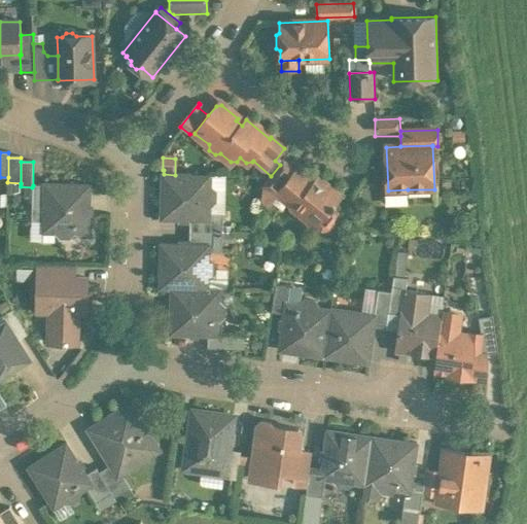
[(282,163),(264,185),(264,187),(277,198),(279,195),(278,195),(294,172),(282,163)]
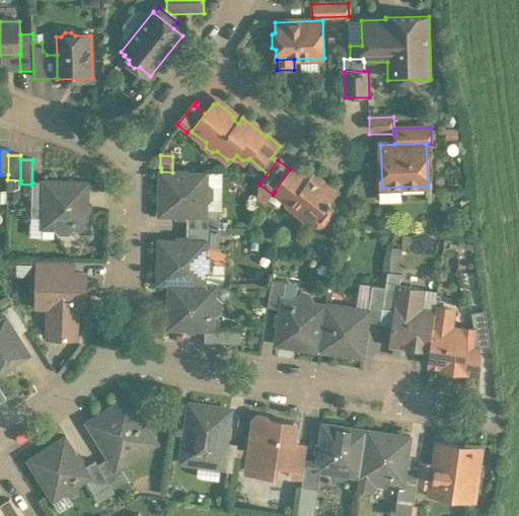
[(307,181),(302,177),(303,176),(292,167),(290,169),(274,192),(275,192),(287,202),(288,208),(294,212),(300,212),(303,208),(307,211),(306,212),(307,217),(317,225),(322,225),(330,215),(330,210),(326,206),(326,205),(328,207),(331,203),(329,202),(336,195),(311,175),(307,181)]
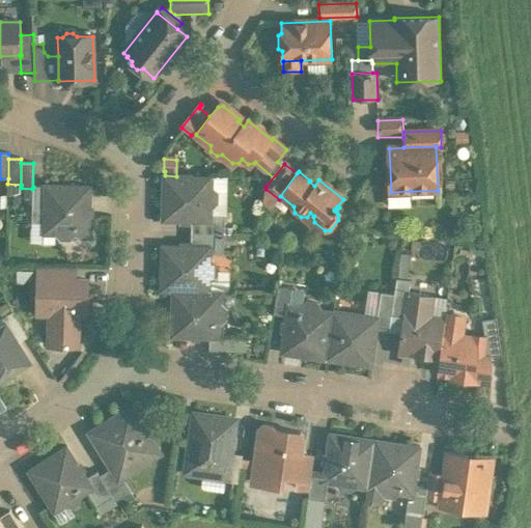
[(165,175),(164,175),(163,222),(191,222),(211,223),(212,216),(212,210),(213,210),(217,205),(217,194),(213,190),(208,189),(208,177),(176,176),(165,175)]
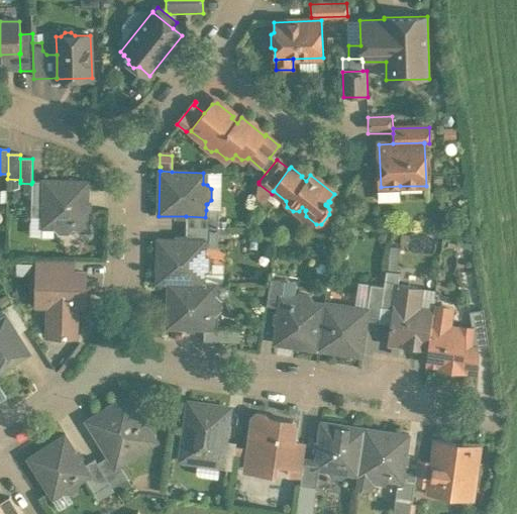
[(88,182),(43,181),(43,182),(42,218),(42,224),(55,224),(55,229),(59,233),(70,234),(74,230),(74,229),(87,229),(88,182)]
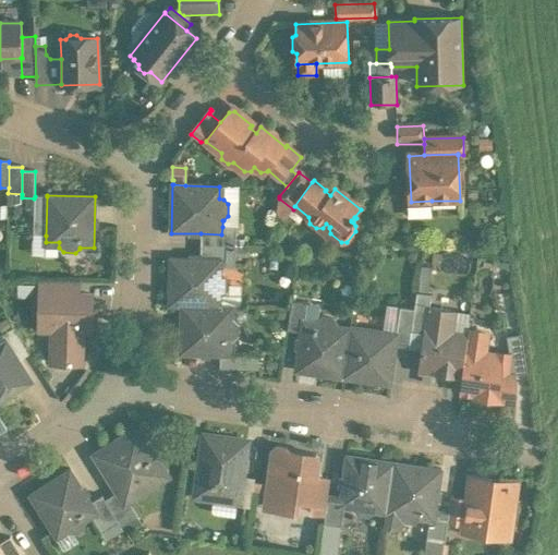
[(47,196),(35,196),(34,198),(34,236),(46,236),(47,196)]
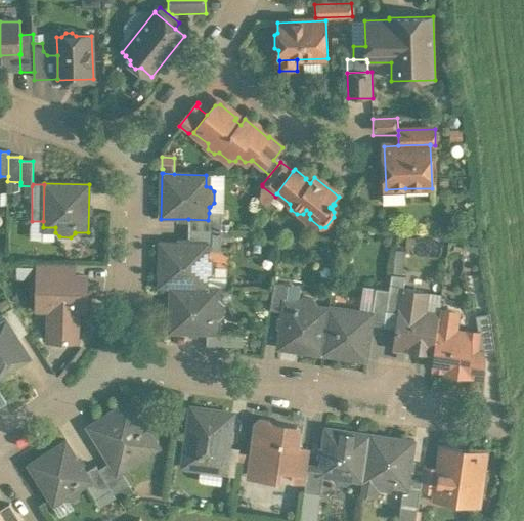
[(260,203),(266,208),(275,197),(262,186),(260,203)]
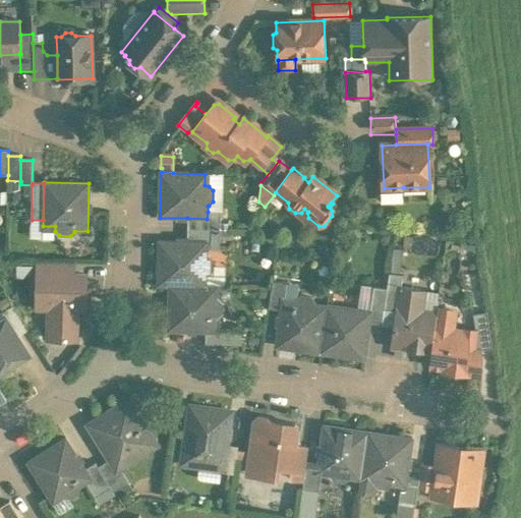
[(403,204),(403,187),(384,188),(384,205),(403,204)]
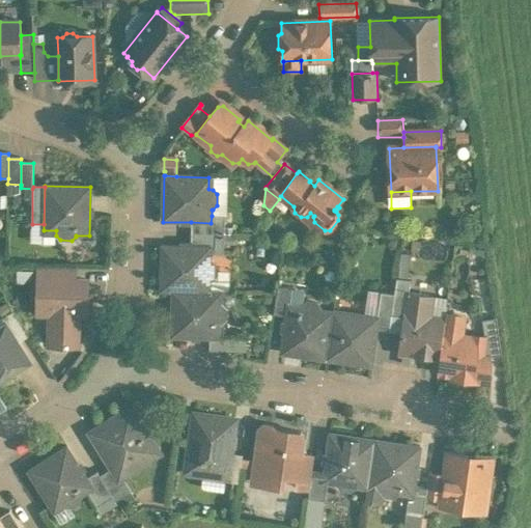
[(225,216),(212,216),(211,223),(191,222),(191,234),(224,235),(225,216)]
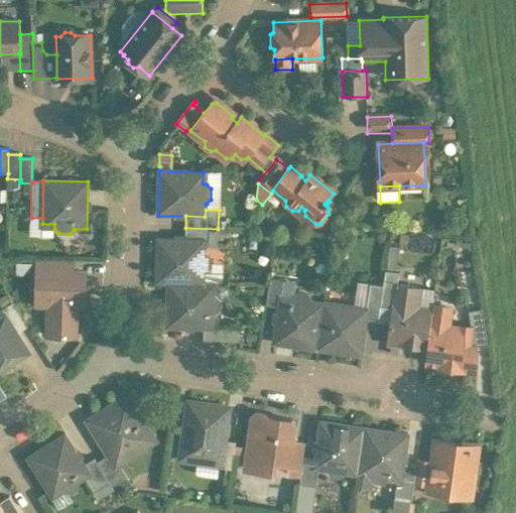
[(218,229),(185,228),(185,240),(205,241),(205,247),(218,248),(218,229)]
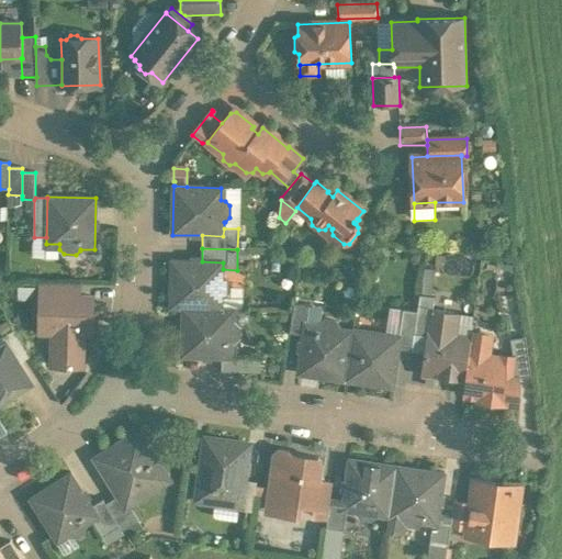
[(202,261),(171,260),(170,309),(183,310),(222,311),(222,298),(223,298),(227,293),(227,281),(223,277),(223,269),(223,263),(202,261)]
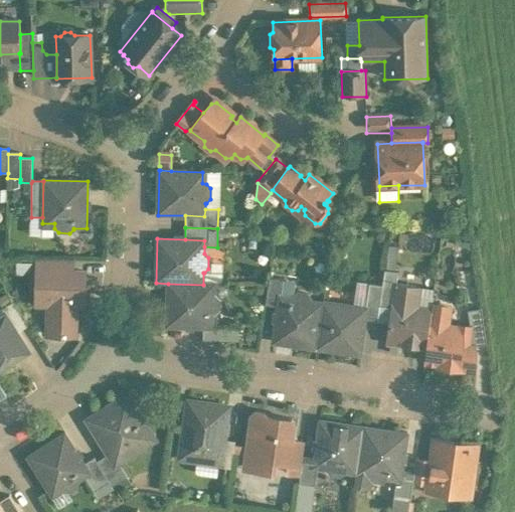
[(389,244),(386,265),(396,266),(399,246),(389,244)]
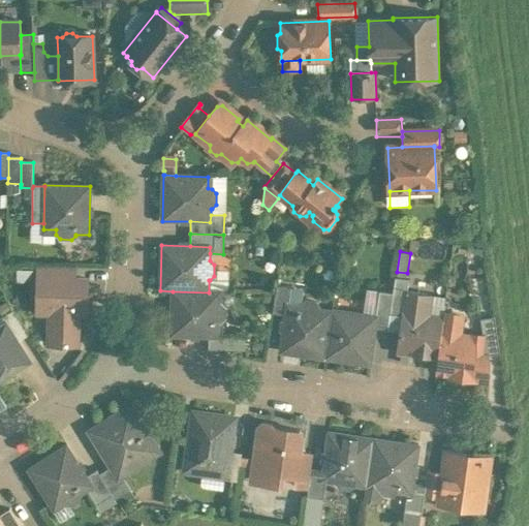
[(76,265),(80,277),(93,274),(91,261),(76,265)]
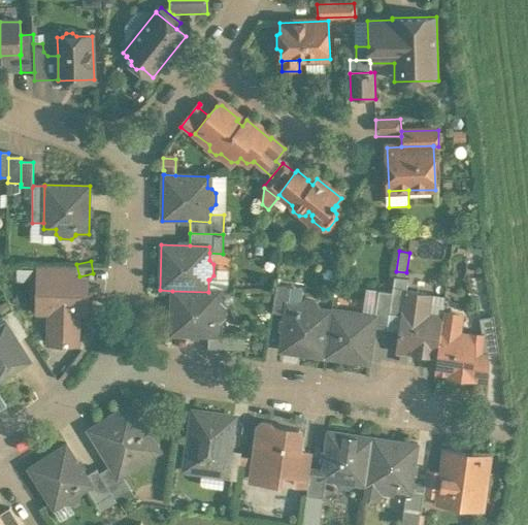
[(75,267),(38,266),(38,280),(48,280),(48,279),(75,280),(75,267)]
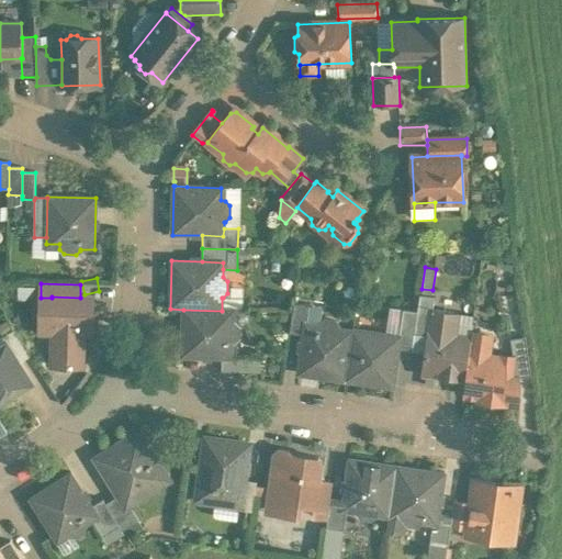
[(431,310),(433,310),(434,298),(419,295),(417,312),(414,335),(415,335),(427,336),(431,310)]
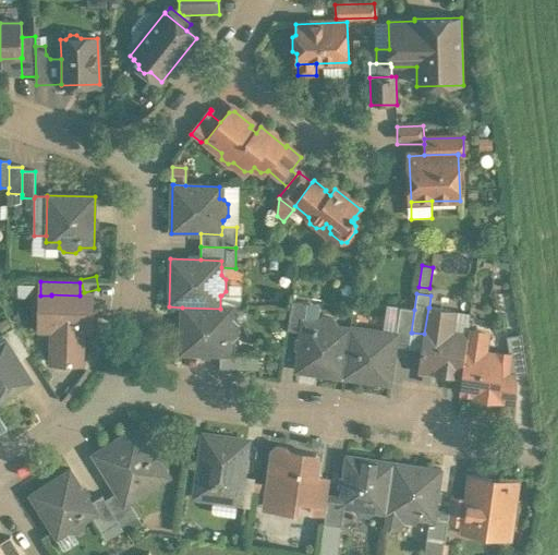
[(80,296),(51,294),(51,296),(50,329),(52,329),(52,364),(82,365),(83,326),(92,326),(93,296),(80,296)]
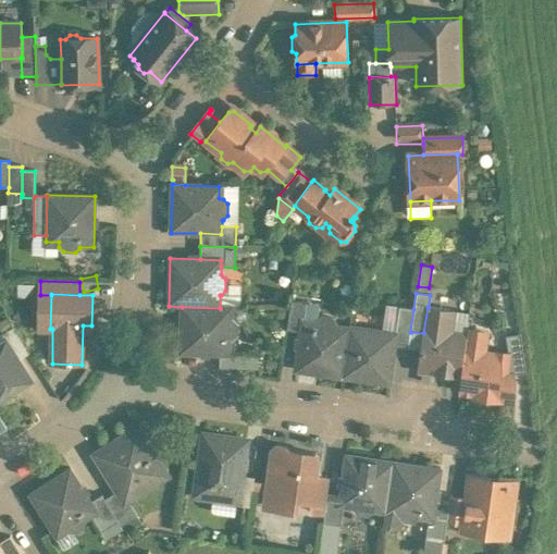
[(39,329),(50,329),(51,295),(40,295),(39,329)]
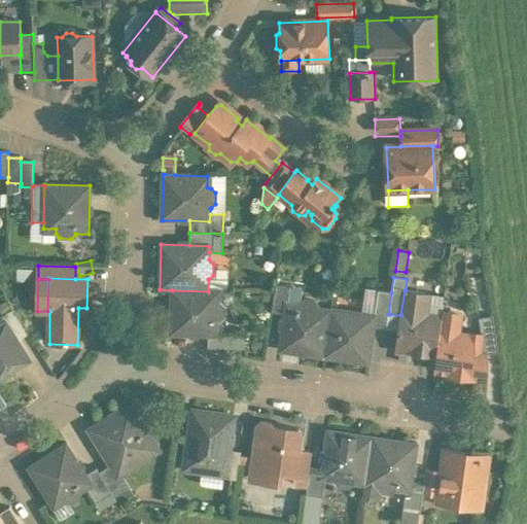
[(286,303),(287,304),(289,293),(290,287),(276,285),(272,312),(284,314),(286,303)]
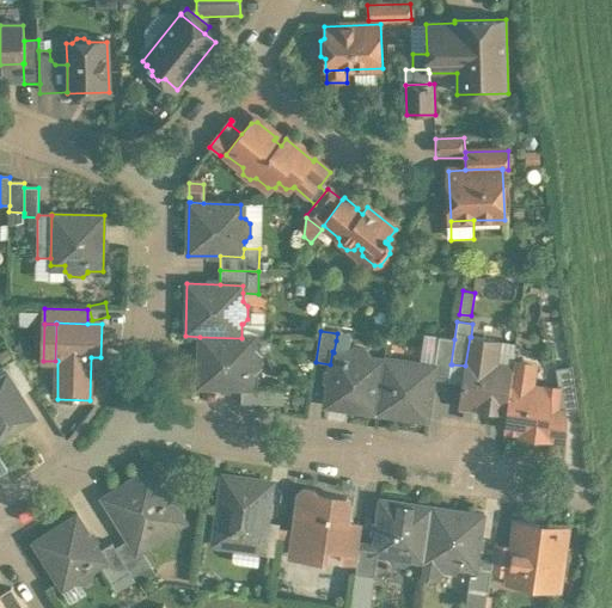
[(242,338),(200,337),(199,388),(242,390),(255,391),(255,390),(255,374),(256,374),(261,369),(261,356),(256,351),(250,351),(250,338),(242,338)]
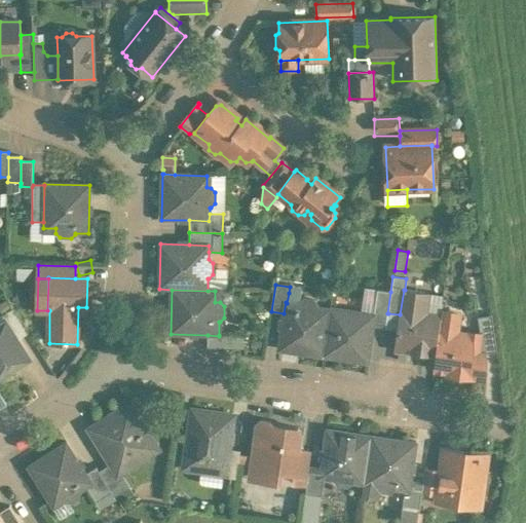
[(373,327),(386,329),(388,313),(387,313),(390,292),(377,290),(374,314),(375,314),(373,327)]
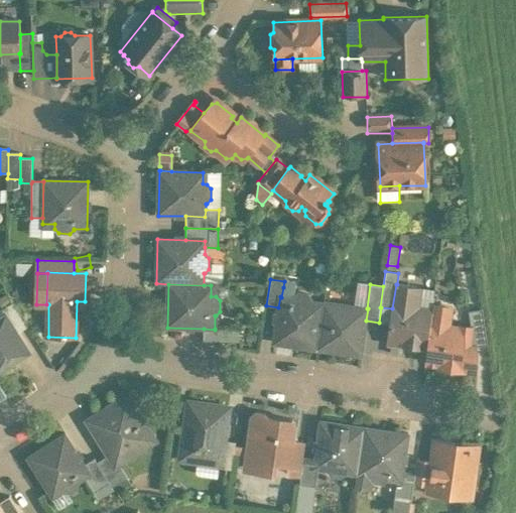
[(397,284),(396,284),(392,308),(390,324),(387,344),(427,350),(432,314),(434,298),(419,296),(420,288),(397,284)]
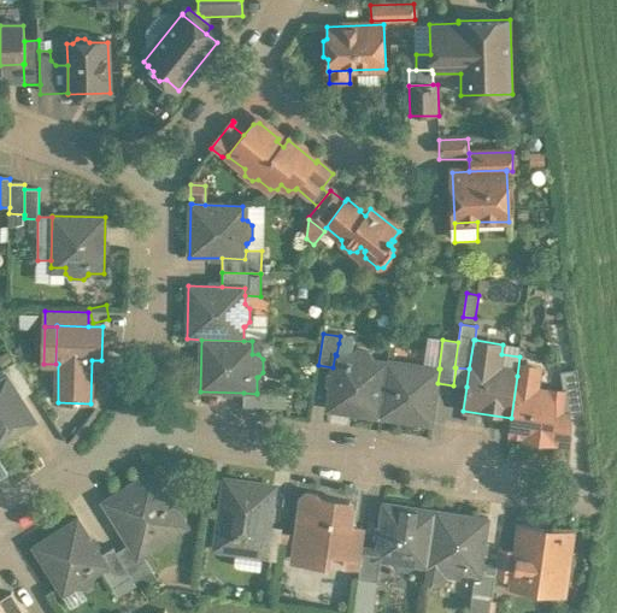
[(339,343),(336,355),(350,357),(352,346),(339,343)]
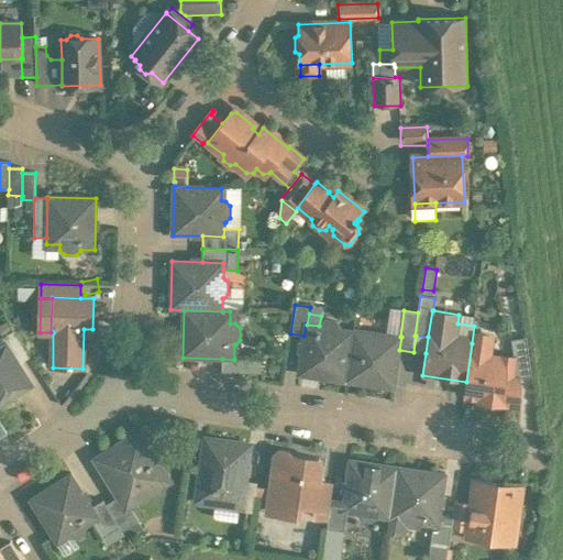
[(307,325),(306,324),(304,336),(298,375),(346,382),(353,330),(341,328),(337,324),(324,321),(319,326),(307,325)]
